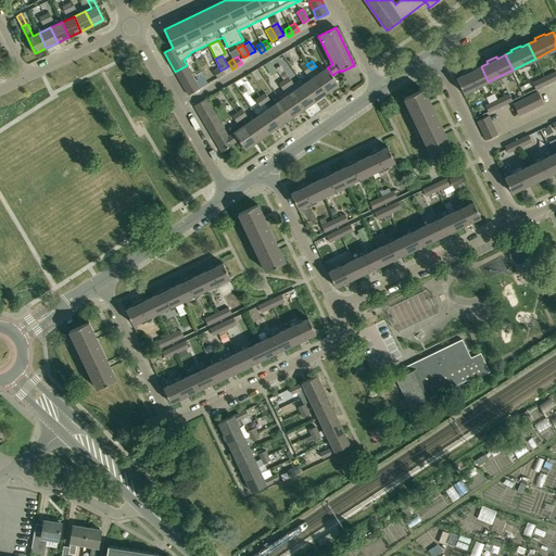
[(306,73),(311,70),(306,64),(302,67),(306,73)]
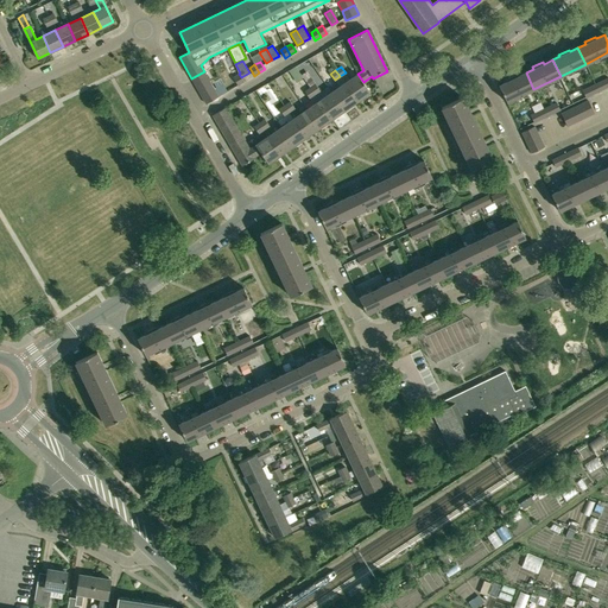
[(204,71),(191,78),(192,80),(195,86),(208,77),(204,71)]
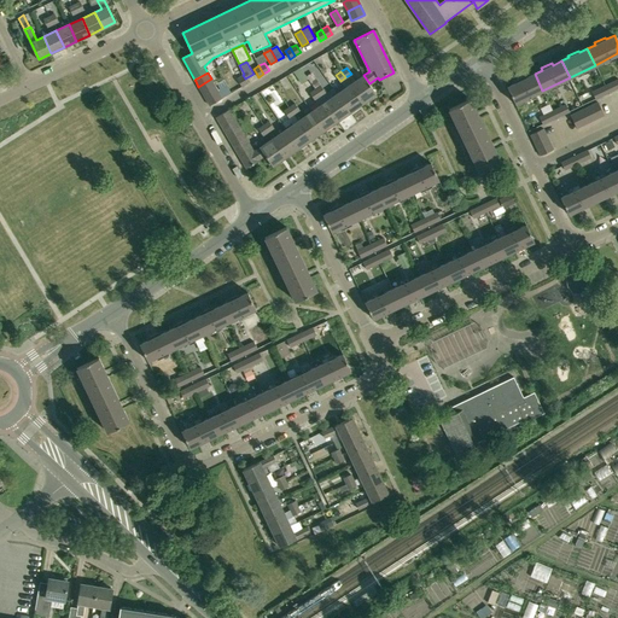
[(516,82),(507,87),(516,104),(542,91),(535,74),(526,77),(525,76),(514,81),(516,82)]
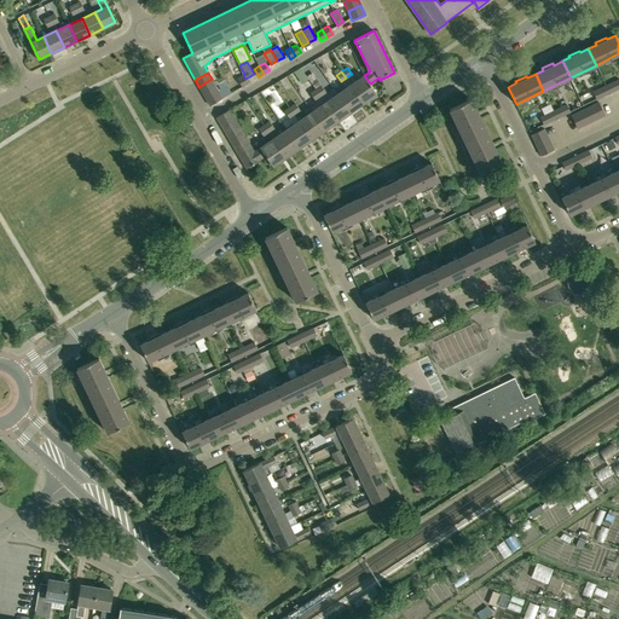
[(248,84),(246,79),(243,75),(237,79),(242,87),(248,84)]
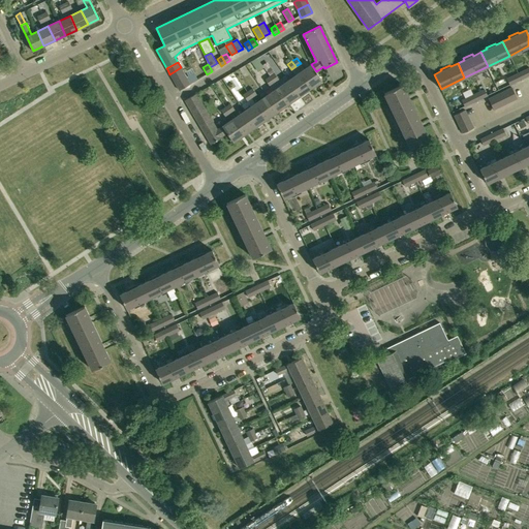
[(316,71),(311,64),(300,72),(311,88),(322,81),(316,71)]
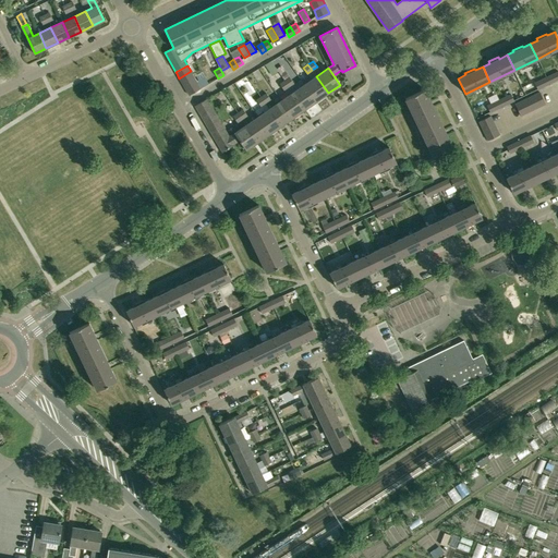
[(191,71),(179,79),(182,84),(194,77),(191,71)]
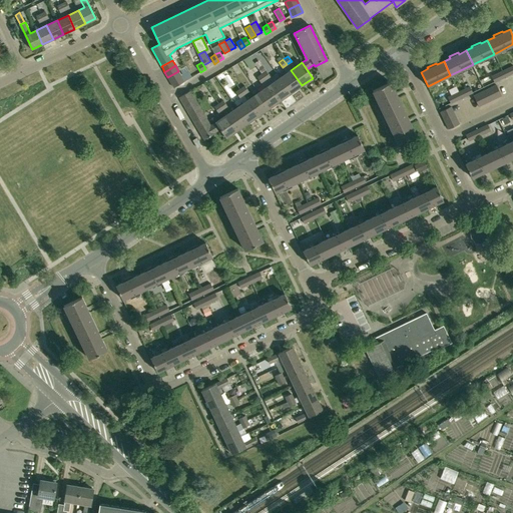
[(512,65),(502,71),(505,77),(512,73),(512,65)]
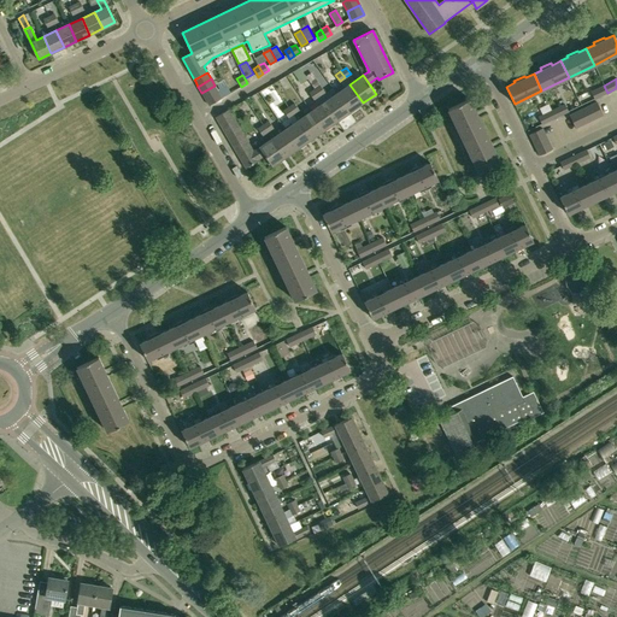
[(321,84),(315,89),(319,95),(325,92),(321,84)]
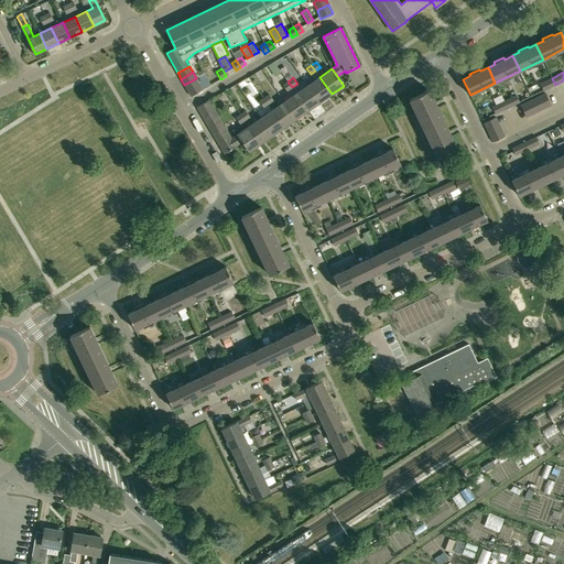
[(315,80),(307,85),(321,102),(332,94),(320,77),(315,80)]
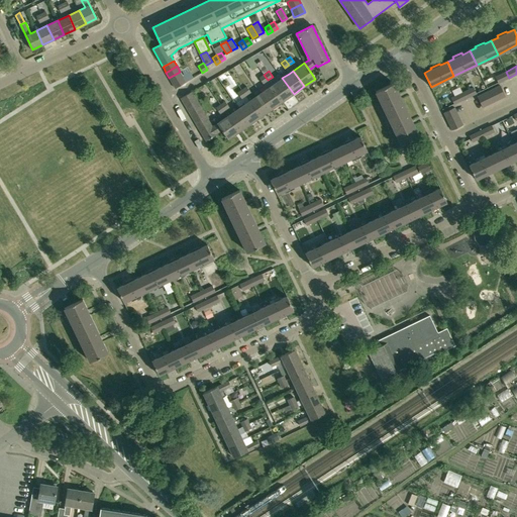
[(180,72),(169,78),(172,83),(183,77),(180,72)]
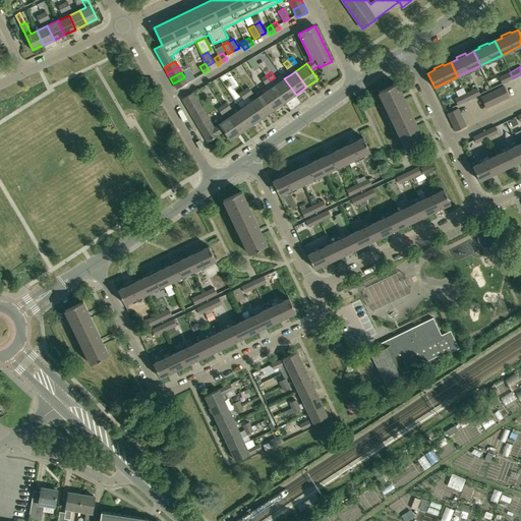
[(510,72),(499,77),(502,83),(513,78),(510,72)]
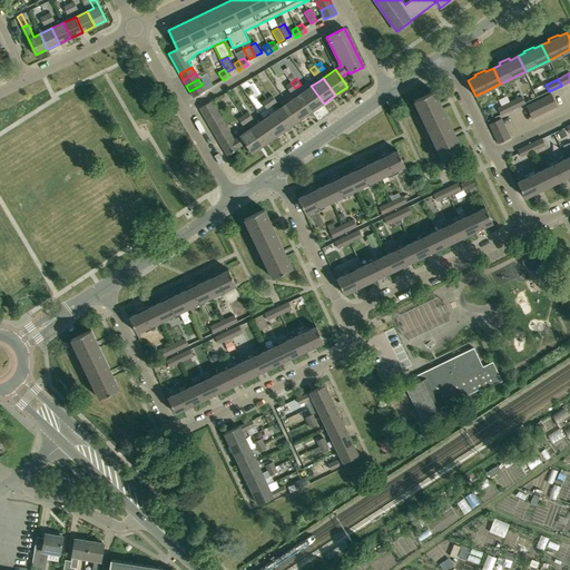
[(290,92),(295,88),(291,82),(285,86),(290,92)]
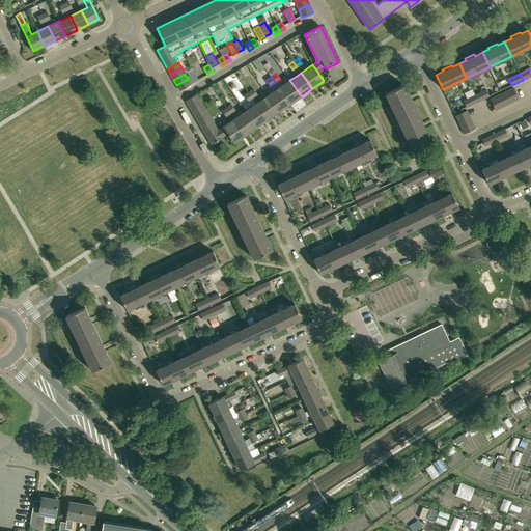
[(188,79),(176,85),(180,90),(191,84),(188,79)]
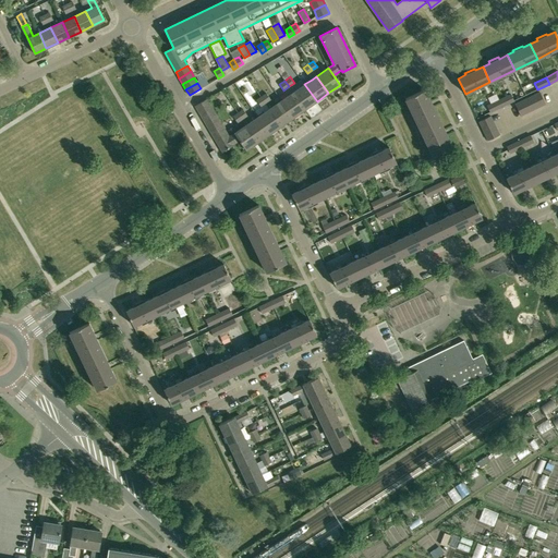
[(304,84),(293,93),(305,109),(317,101),(304,84)]
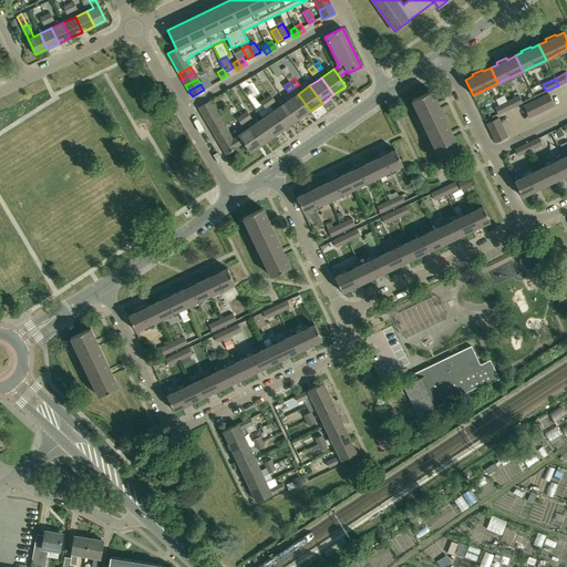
[(432,91),(412,100),(426,130),(445,120),(432,91)]
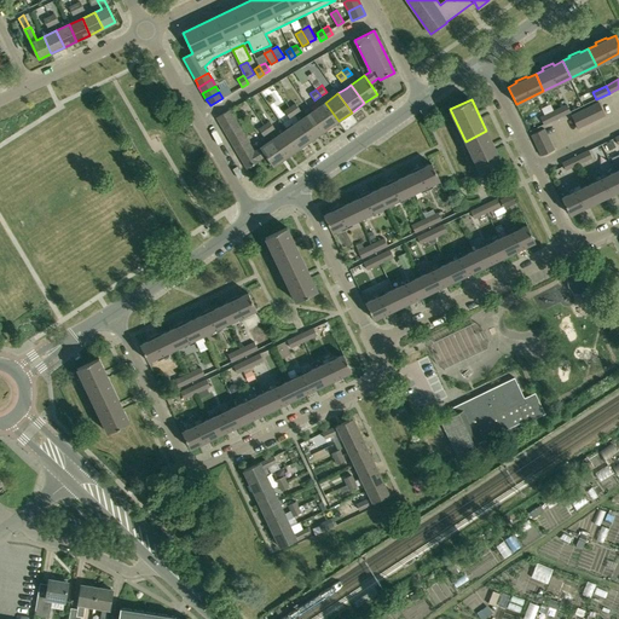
[(295,103),(290,106),(295,114),(300,110),(295,103)]
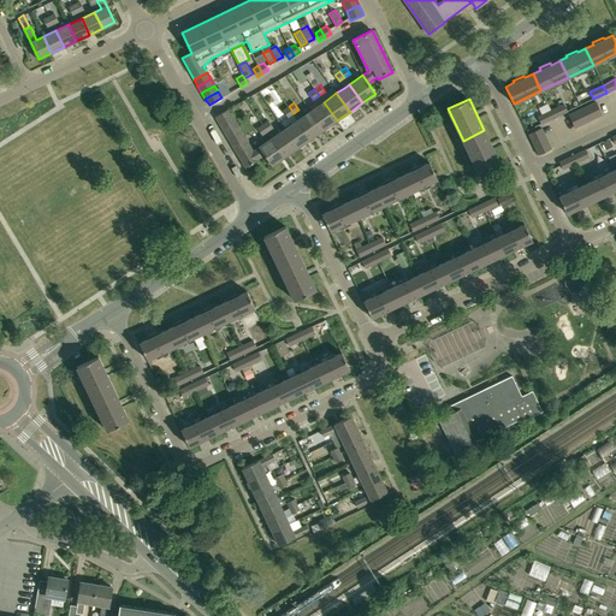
[(311,111),(324,130),(337,120),(324,102),(318,106),(311,111)]
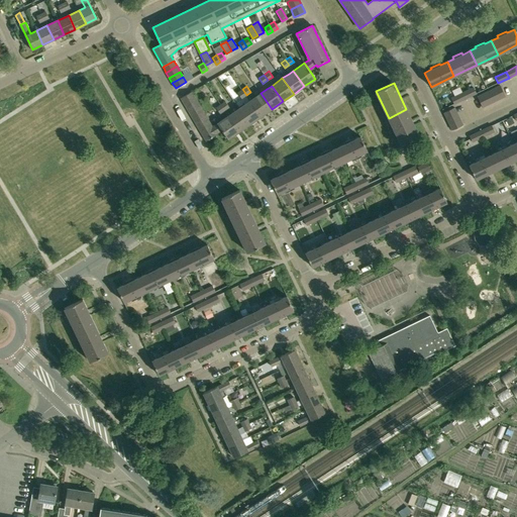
[(500,86),(495,88),(500,99),(506,96),(500,86)]
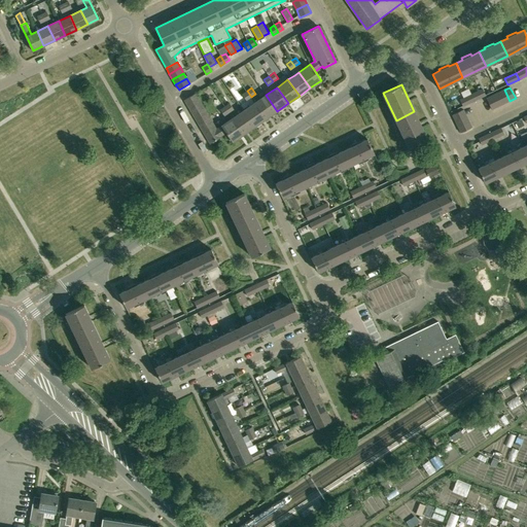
[(483,89),(471,95),(473,101),(486,95),(483,89)]
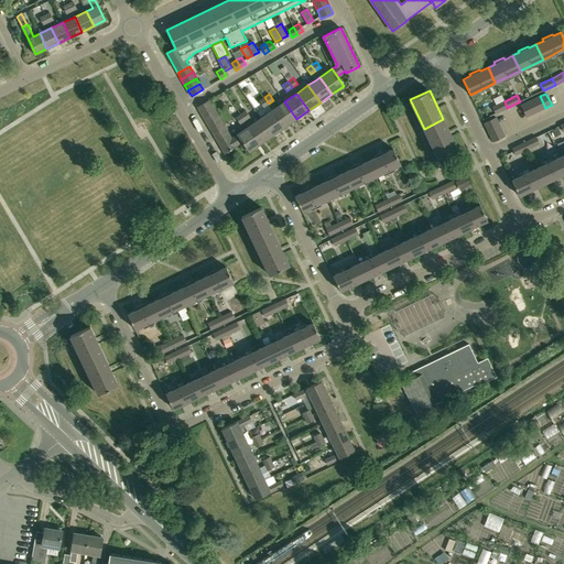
[(540,96),(533,99),(539,111),(545,108),(540,96)]
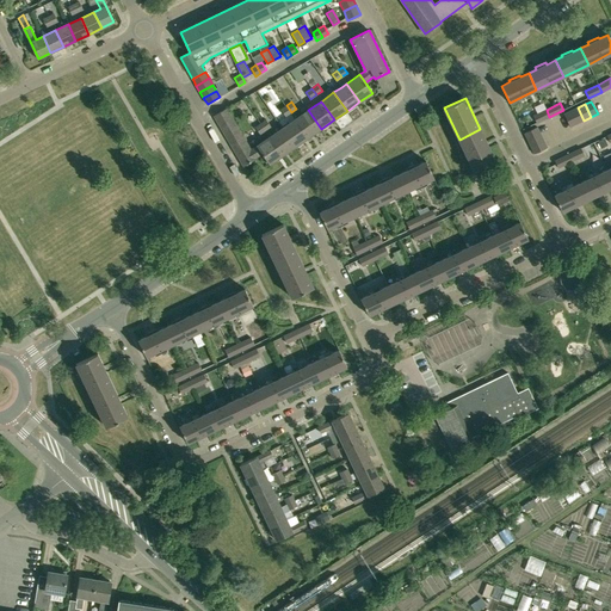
[(291,112),(287,105),(281,110),(285,116),(291,112)]
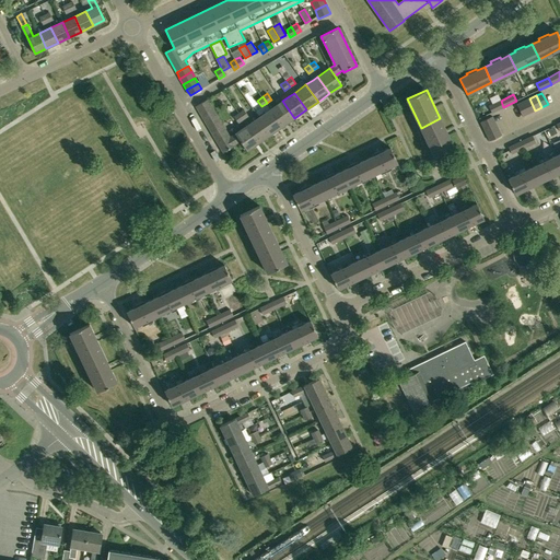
[(529,98),(523,102),(528,114),(535,111),(529,98)]
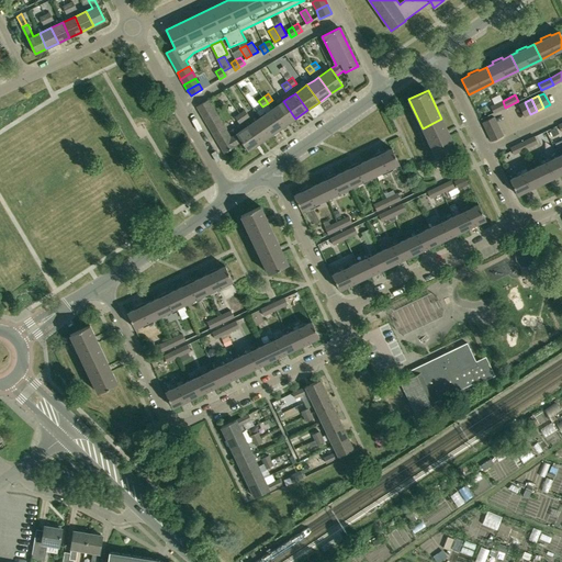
[(209,100),(197,107),(224,153),(233,148),(228,139),(231,138),(209,100)]
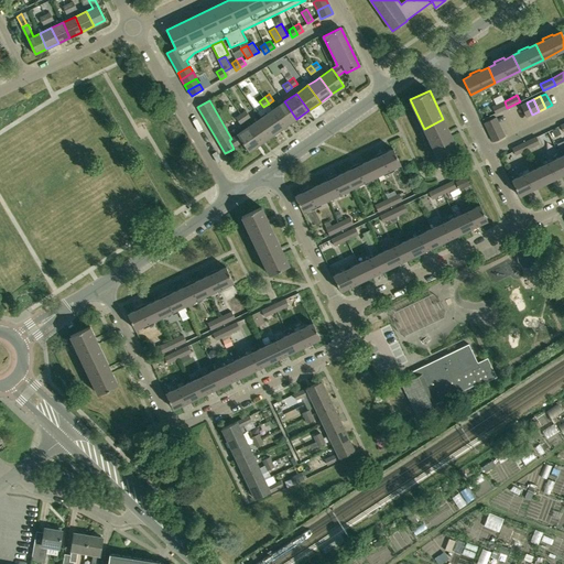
[(273,109),(285,127),(296,119),(284,101),(273,109)]
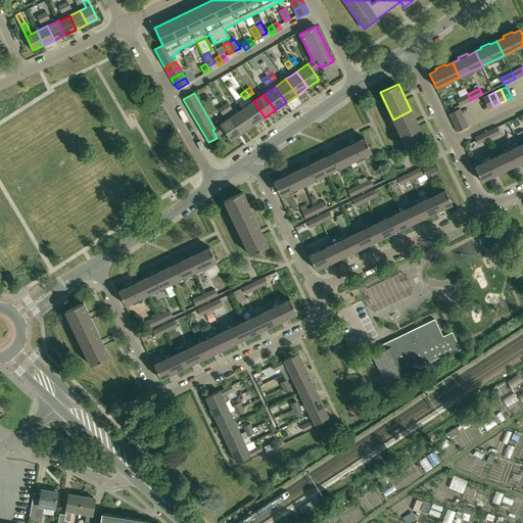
[(468,94),(457,99),(460,105),(470,100),(468,94)]
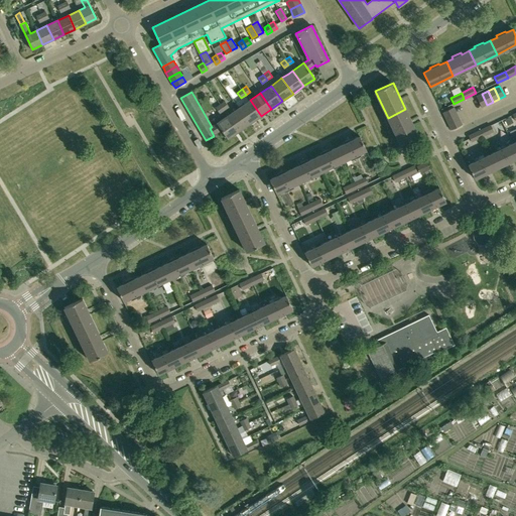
[(482,94),(476,97),(482,107),(487,105),(482,94)]
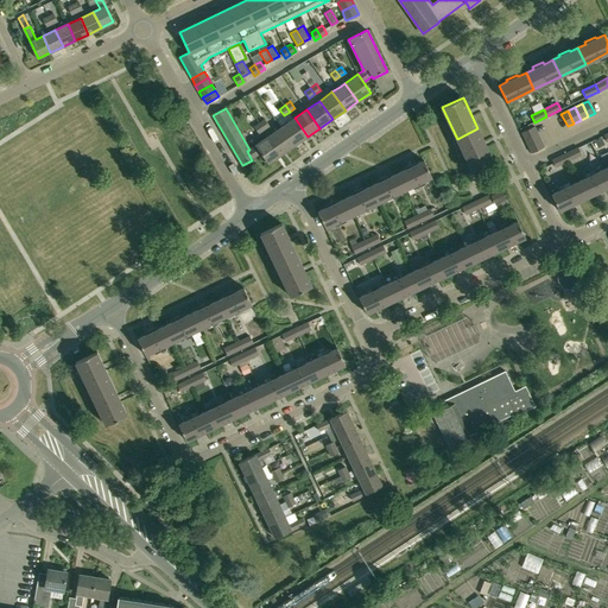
[(295,118),(282,127),(295,145),(308,137),(295,118)]
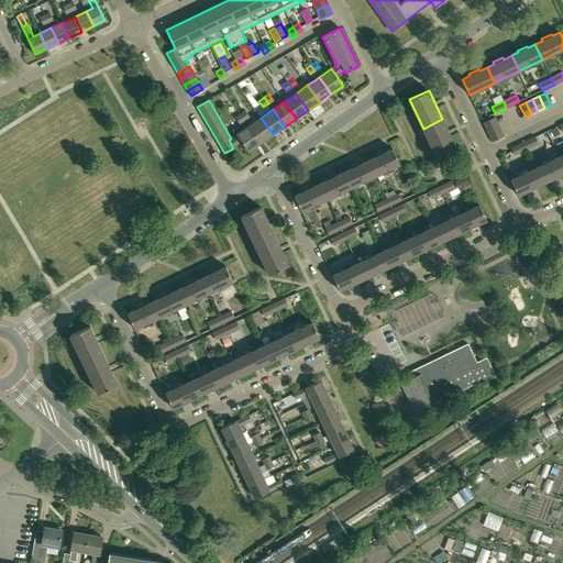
[(245,110),(240,113),(244,120),(250,117),(245,110)]
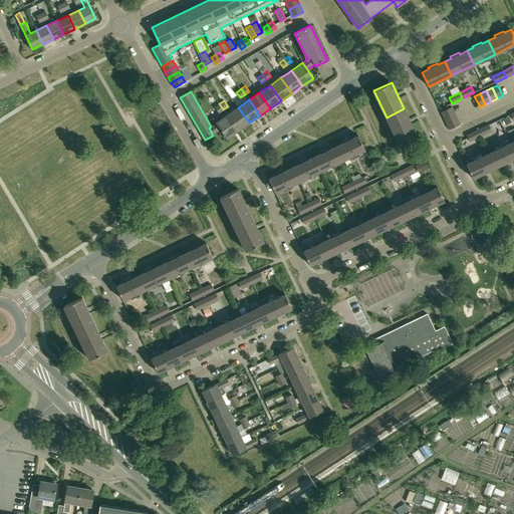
[(219,103),(215,106),(219,112),(223,109),(219,103)]
